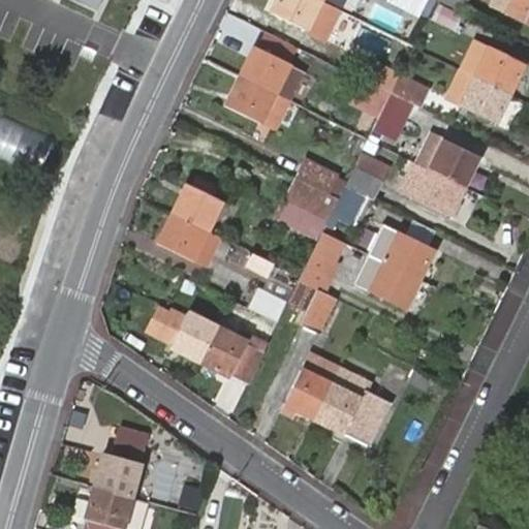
[(99,0),(69,0),(95,11),(99,0)]
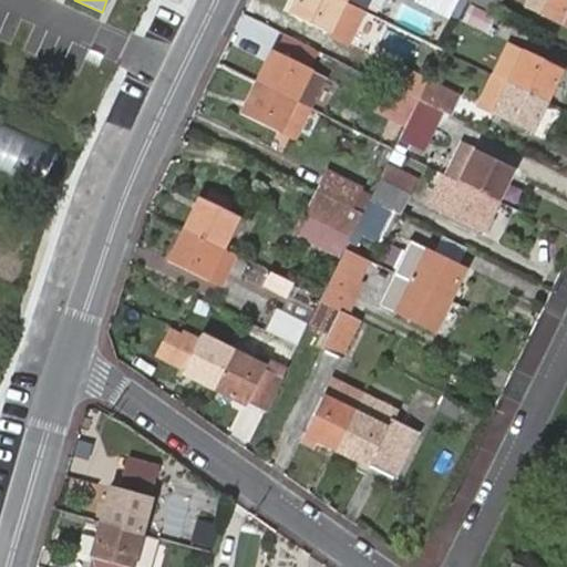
[(327,33),(342,0),(296,0),(289,14),(327,33)]
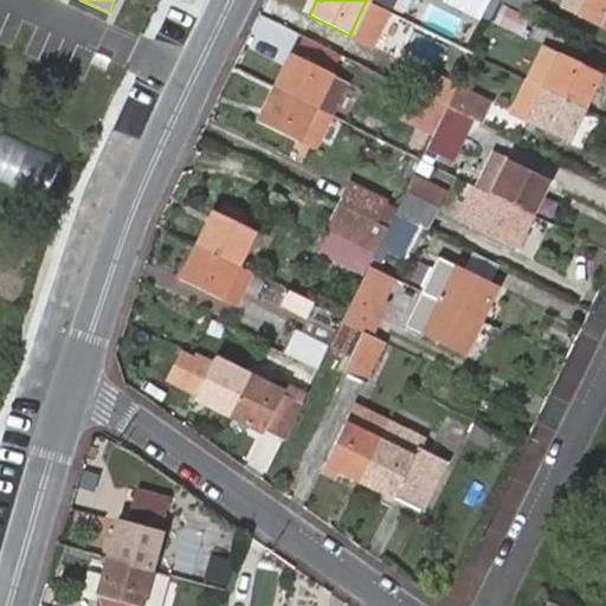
[(484,10),(488,0),(445,0),(479,18),(484,10)]
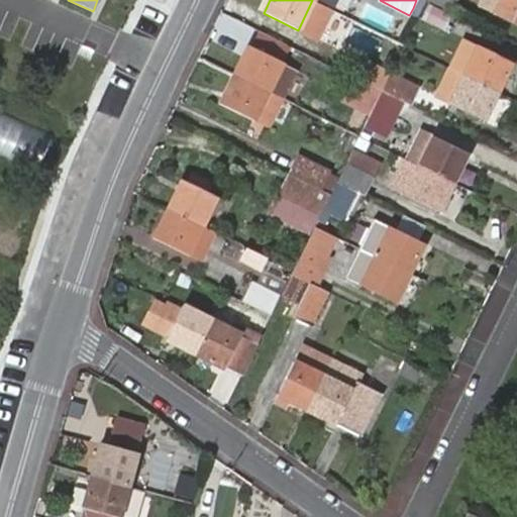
[(419,11),(425,0),(416,0),(413,8),(419,11)]
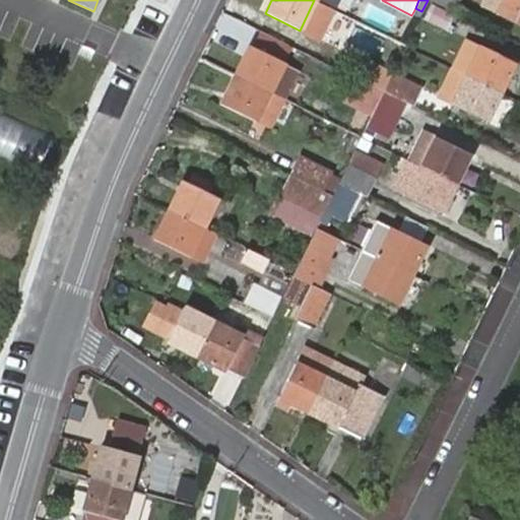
[(457,0),(432,0),(453,10),(457,0)]
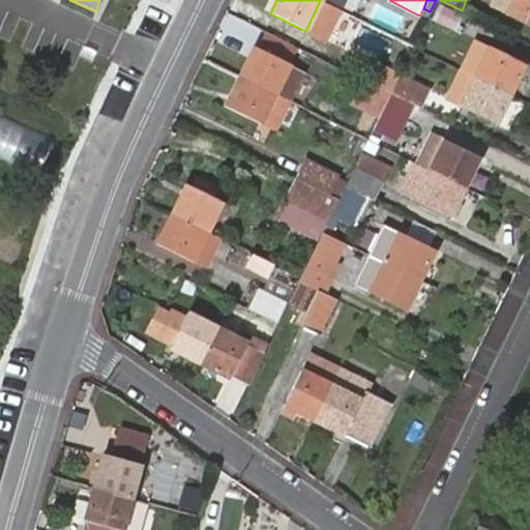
[(529,0),(491,0),(490,4),(529,23),(529,0)]
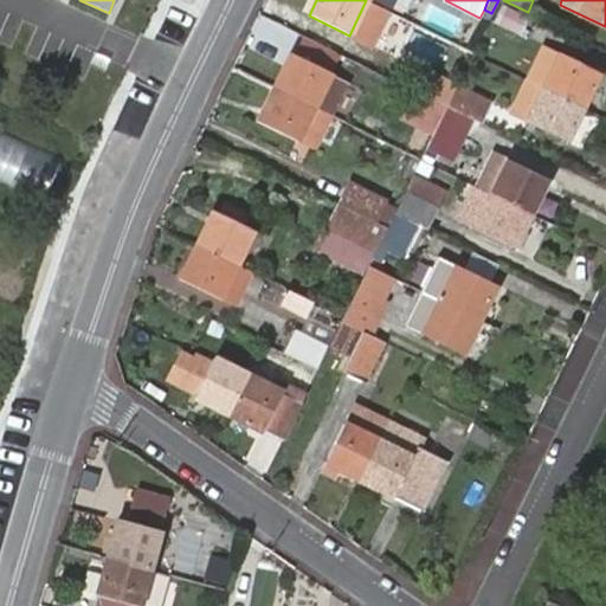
[(529,18),(502,6),(495,21),(521,34),(529,18)]
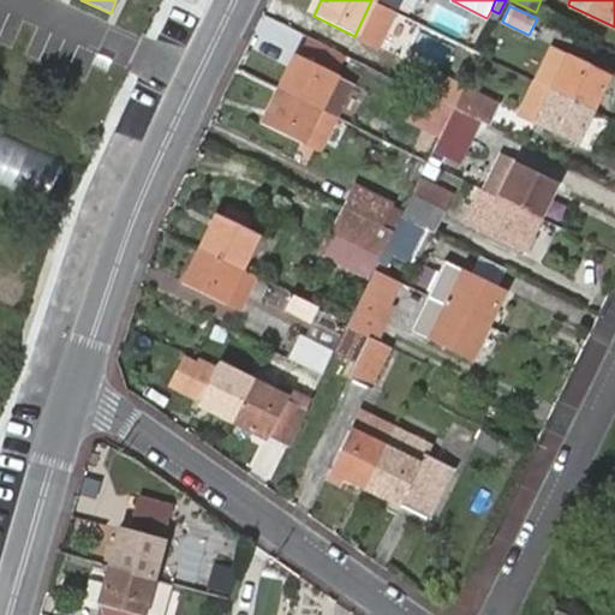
[(565,64),(568,55),(553,47),(548,55),(565,64)]
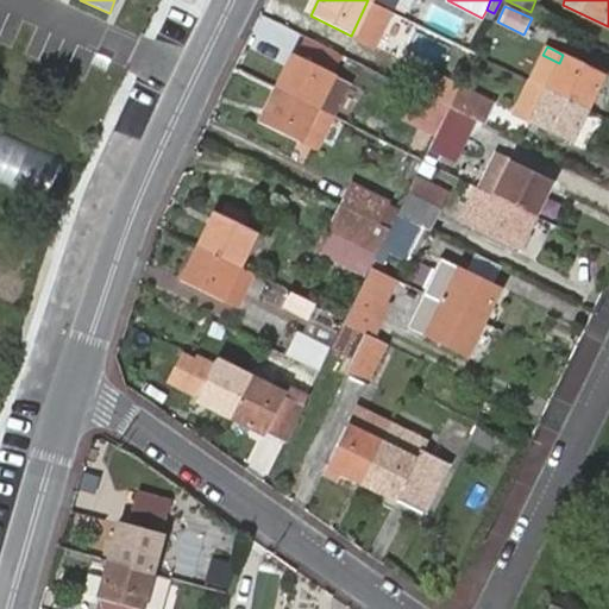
[(275,88),(315,107),(327,83),(333,73),(292,52),(275,88)]
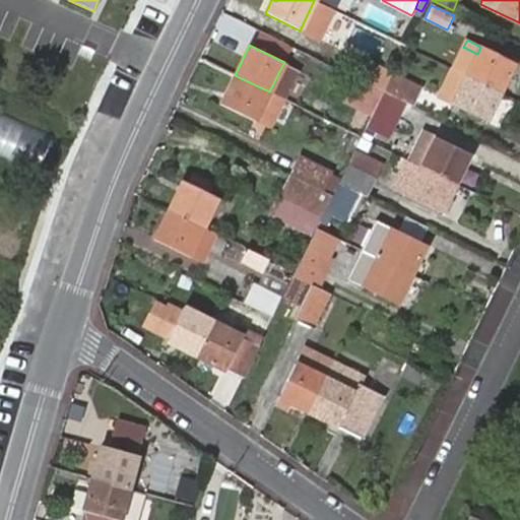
[(467,73),(477,54),(463,47),(453,67),(467,73)]
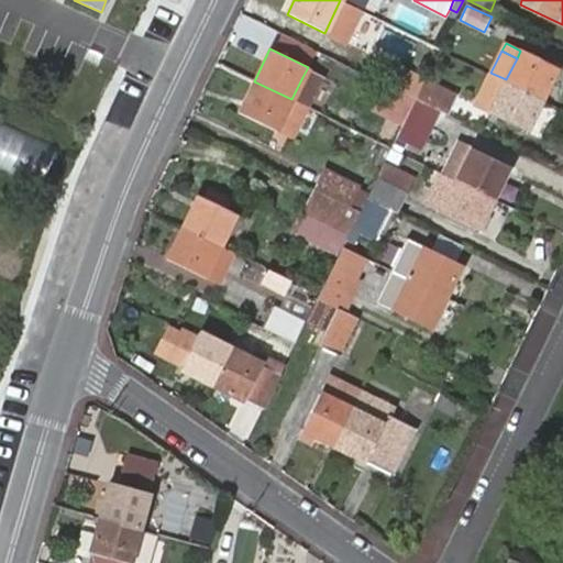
[(506,79),(542,97),(556,68),(520,51),(517,58),(506,79)]
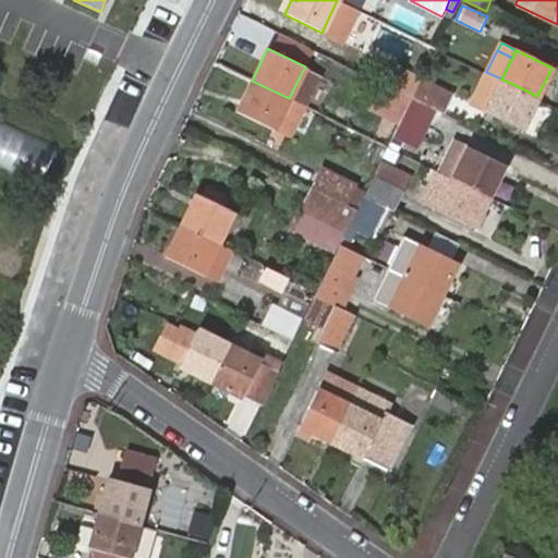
[(412,96),(421,77),(389,62),(380,81),(412,96)]
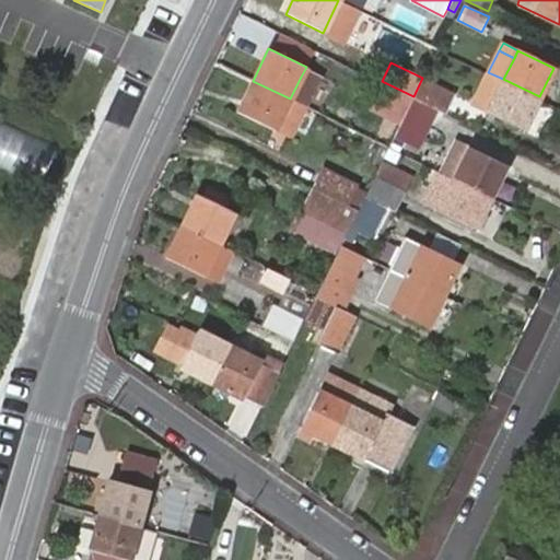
[(316,84),(321,74),(306,67),(301,77),(316,84)]
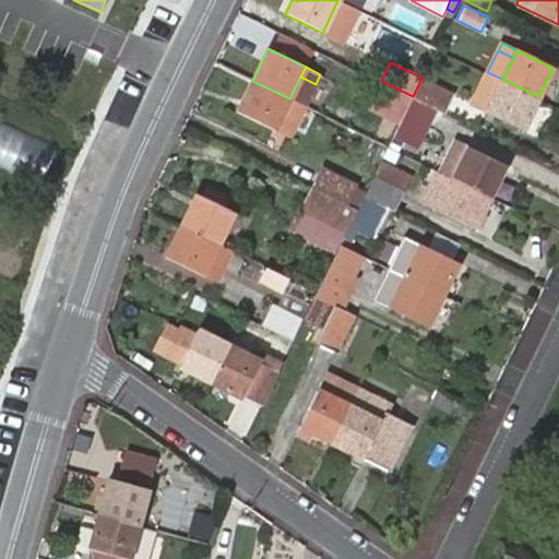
[(521,131),(538,96),(502,79),(487,72),(475,94),(490,102),(485,113),(521,131)]
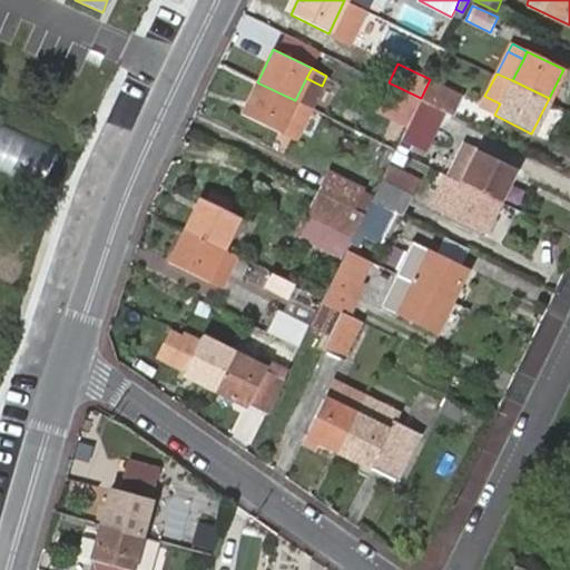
[(311,108),(322,86),(306,78),(295,100),(310,108),(311,108)]
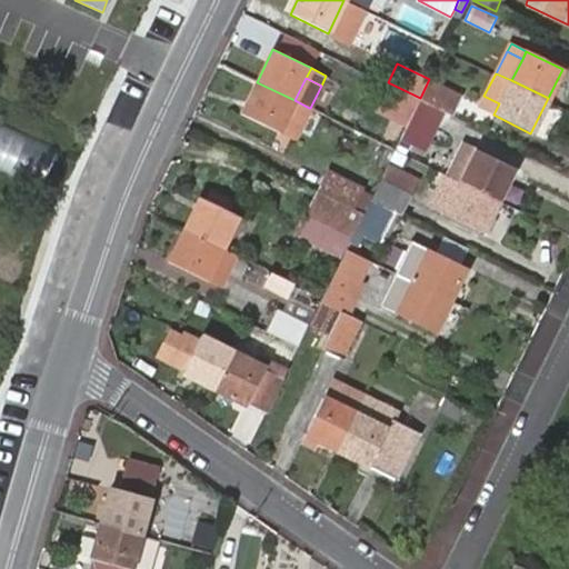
[(443,110),(450,113),(460,95),(429,79),(420,98),(443,110)]
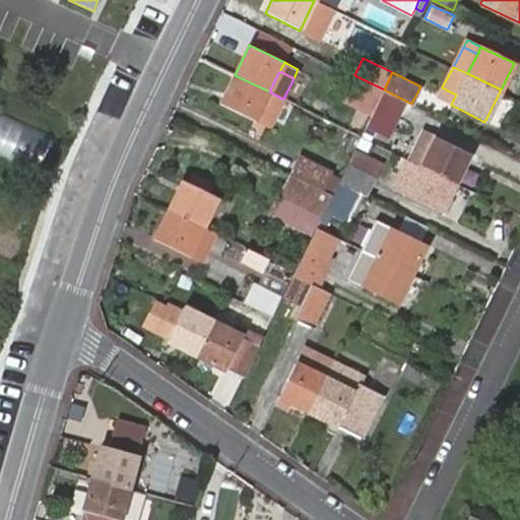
[(274,117),(282,99),(269,91),(235,75),(220,104),(255,121),(260,111),(261,111),(274,117)]
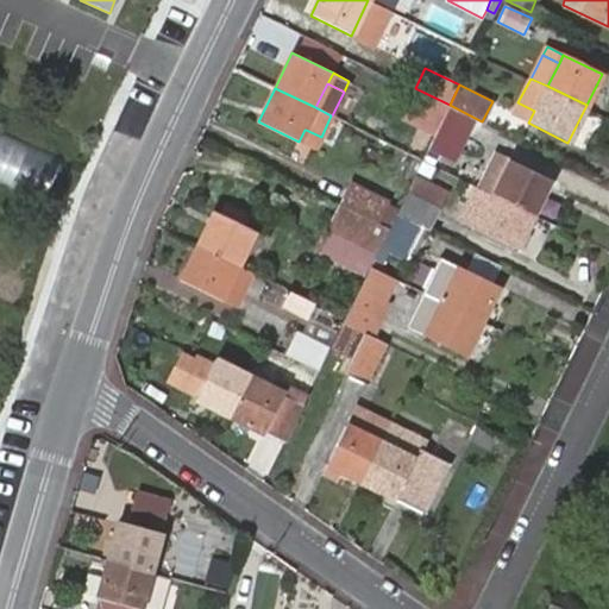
[(437,131),(450,105),(415,88),(403,114),(437,131)]
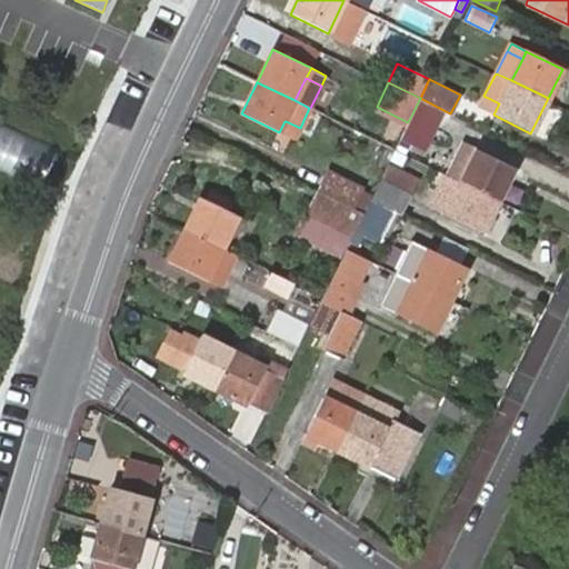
[(499,103),(483,96),(478,107),(493,115),(499,103)]
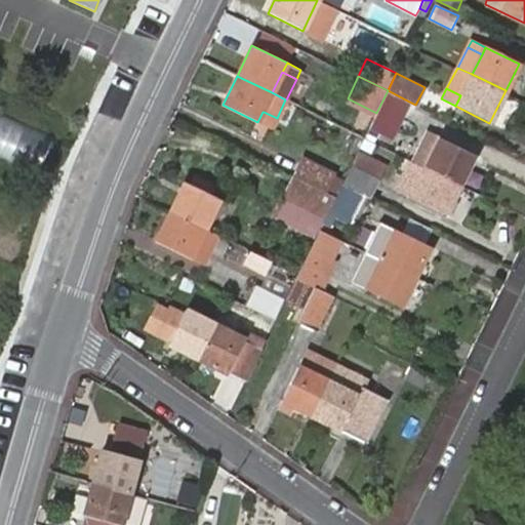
[(409,102),(388,90),(376,113),(370,126),(381,131),(392,136),(409,102)]
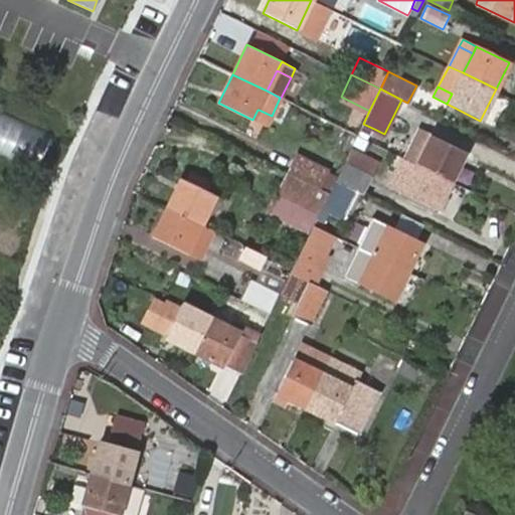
[(54,135),(0,108),(0,156),(35,174),(54,135)]
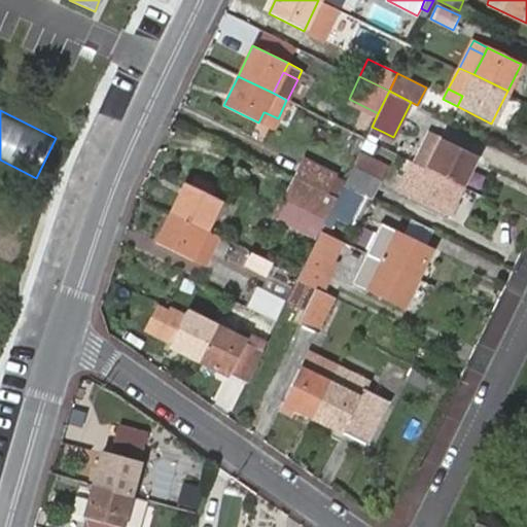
[(273,130),(278,118),(265,112),(264,112),(258,123),(273,130)]
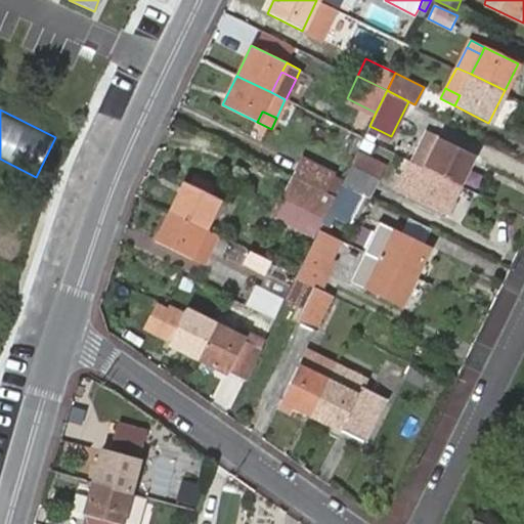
[(369,126),(363,138),(375,143),(381,131),(369,126)]
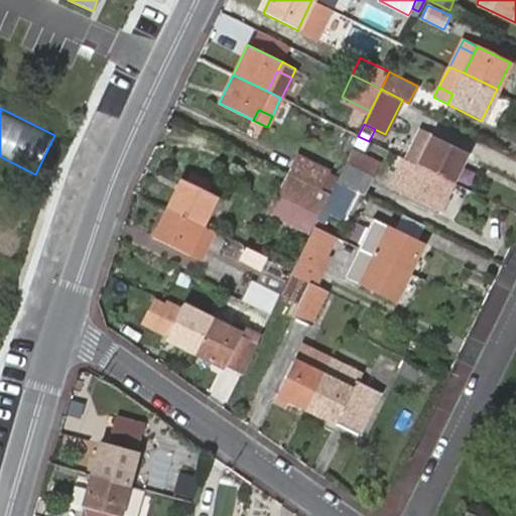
[(404,159),(452,182),(466,152),(418,129),(404,159)]
